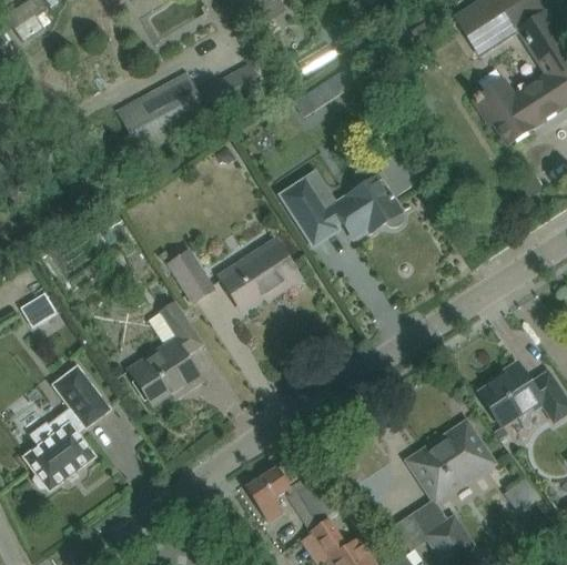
[(48,14),(70,0),(39,0),(48,14)]
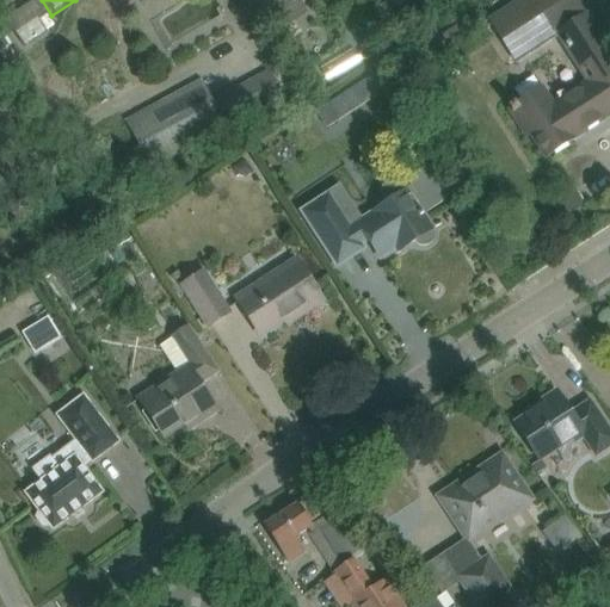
[(230,2),(229,7),(234,13),(244,8),(239,0),(234,0),(230,2)]
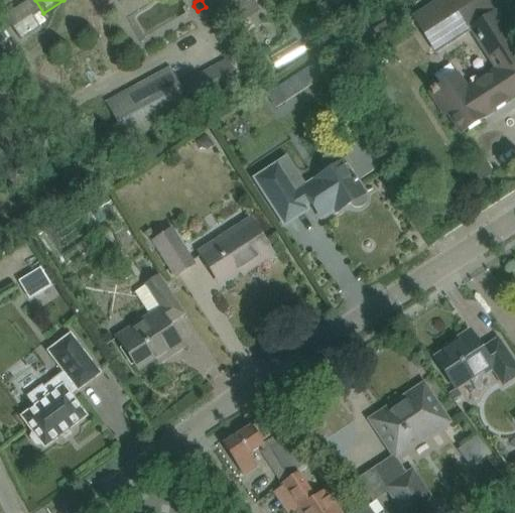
[(218,0),(226,14),(250,0),(218,0)]
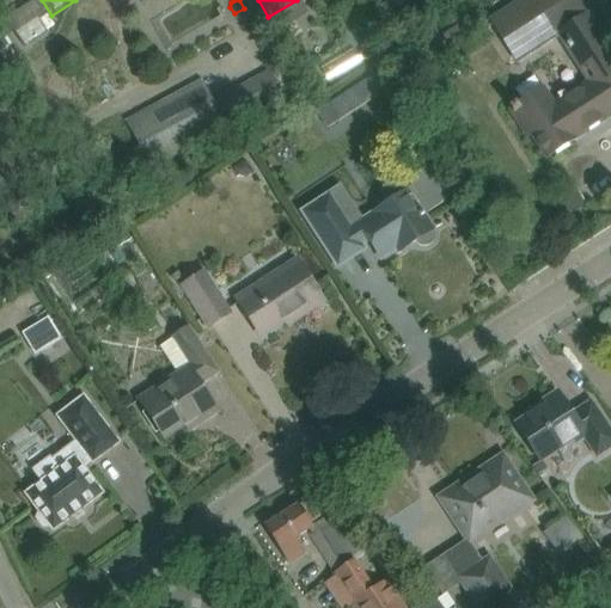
[(309,16),(319,48),(370,30),(358,0),(354,0),(309,16)]
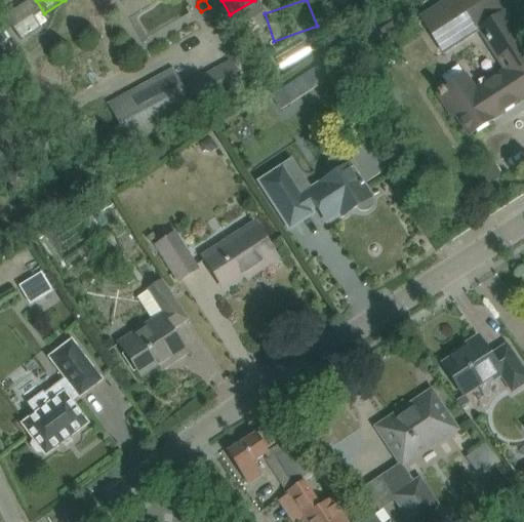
[(523,45),(494,0),(438,0),(422,10),(417,13),(442,52),(477,30),(500,67),(475,84),(466,71),(436,90),(451,113),(454,111),(468,131),(492,116),(488,111),(520,91),(523,95),(523,94),(523,45)]
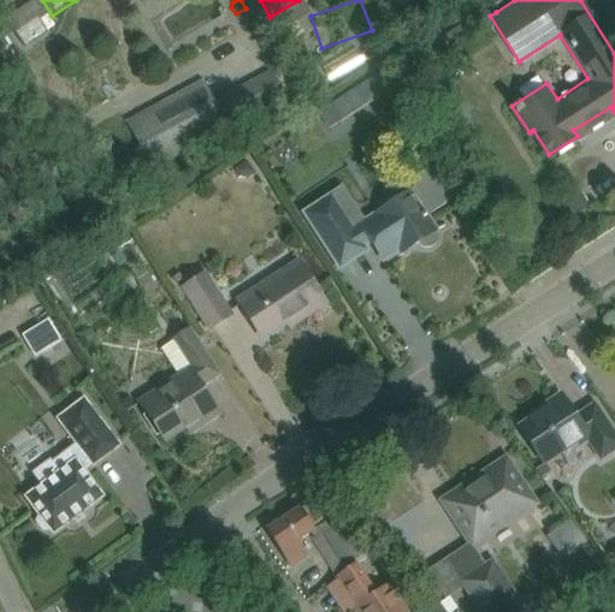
[(202,77),(125,119),(152,167),(285,95),(271,67),(213,99),(202,77)]
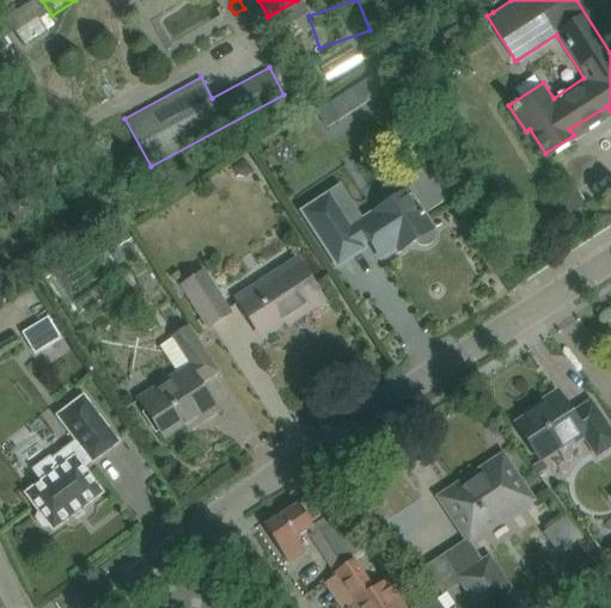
[(365,77),(353,85),(362,100),(374,92),(365,77)]
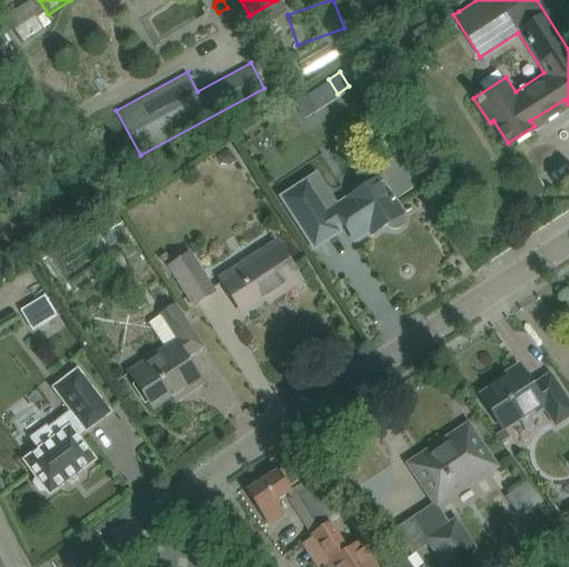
[(306,94),(294,100),(304,115),(315,108),(306,94)]
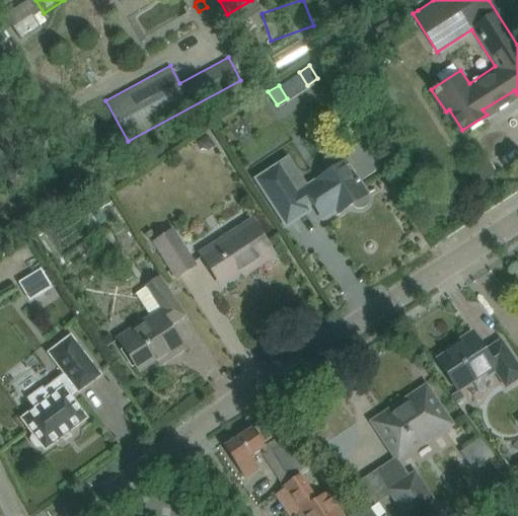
[(206,130),(195,138),(201,147),(208,148),(215,144),(206,130)]
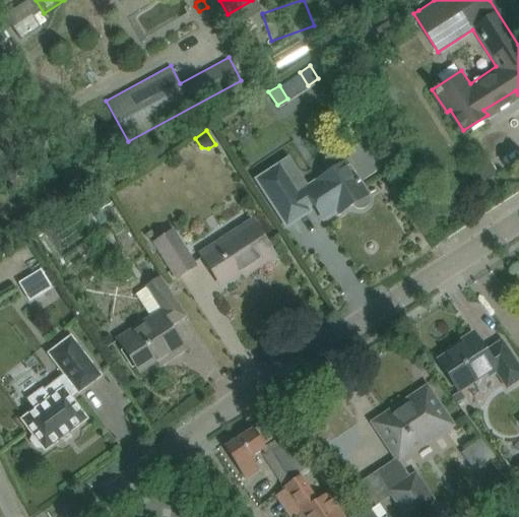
[(369,141),(346,155),(361,179),(383,165),(369,141)]
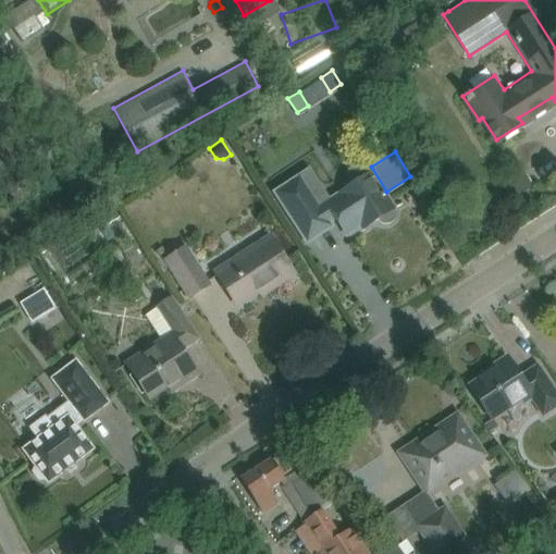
[(295,173),(271,188),(305,243),(334,224),(330,219),(335,216),(346,232),(374,213),(377,217),(380,221),(384,222),(388,222),(393,219),(395,216),(395,211),(393,206),(381,188),(366,164),(365,161),(356,160),(347,165),(345,174),(349,181),(329,195),(326,196),(316,204),(295,173)]
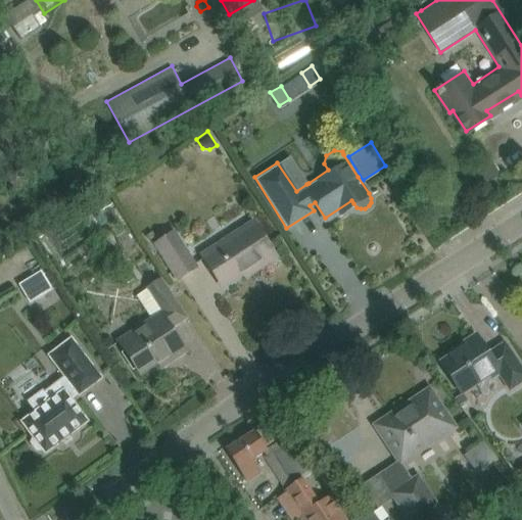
[(500,172),(491,157),(471,171),(480,185),(500,172)]
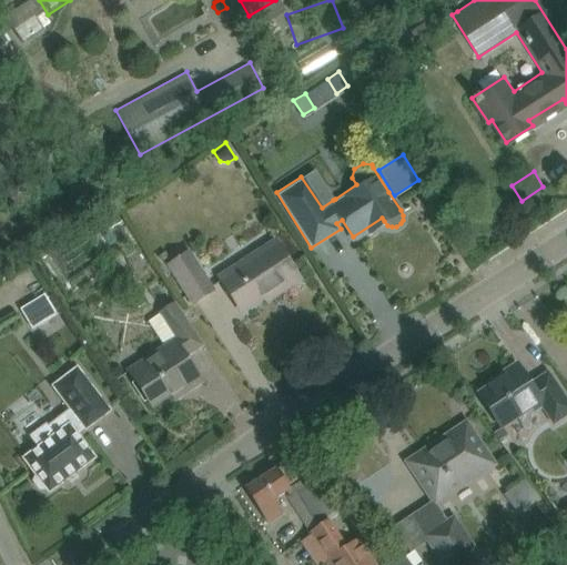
[(299,276),(274,240),(219,275),(240,309),(274,285),(277,291),(299,276)]
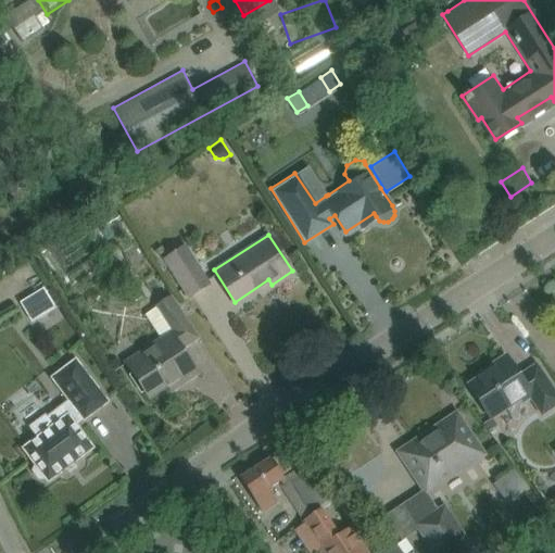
[(158,260),(163,267),(166,264),(188,297),(211,281),(185,241),(168,252),(161,242),(151,250),(158,260)]
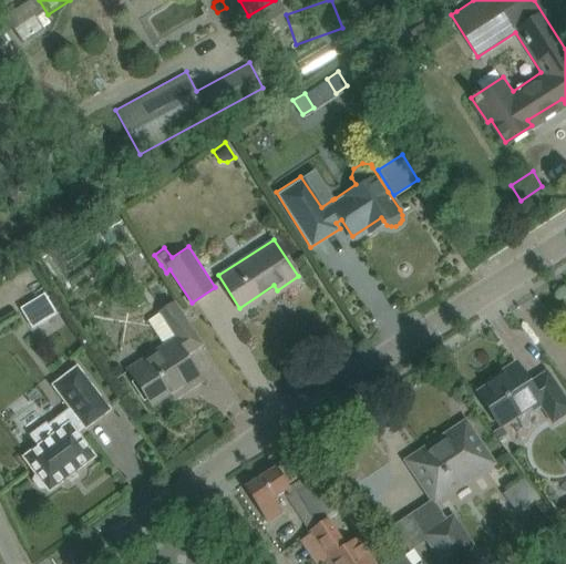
[(32,326),(54,311),(43,293),(20,307),(32,326)]
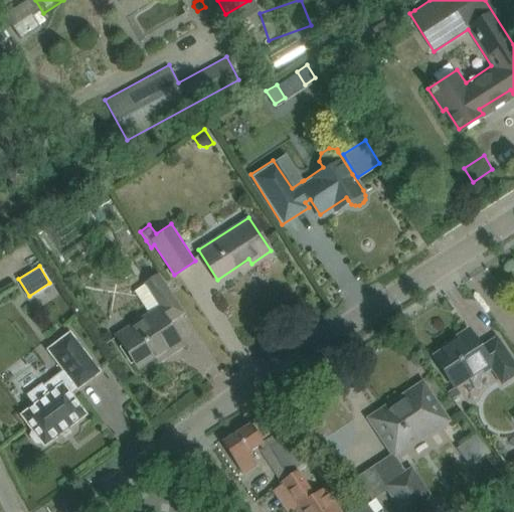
[(116,334),(127,349),(138,366),(165,348),(168,352),(181,343),(168,322),(184,311),(173,295),(159,272),(144,282),(159,306),(116,334)]
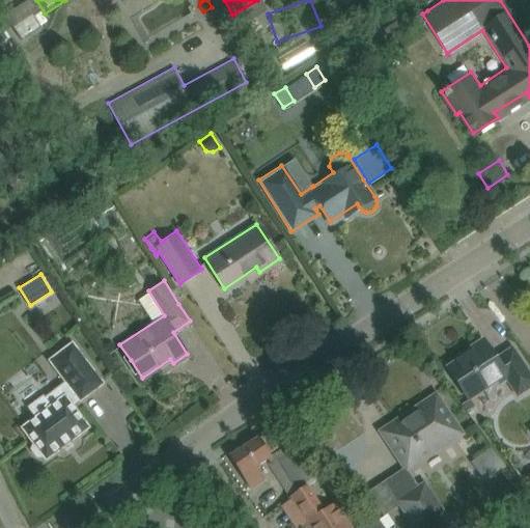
[(46,457),(87,426),(70,403),(78,397),(80,398),(102,382),(72,342),(50,359),(65,381),(56,387),(63,395),(50,406),(43,395),(28,406),(36,416),(22,426),(33,442),(29,445),(38,457),(43,454),(46,457)]
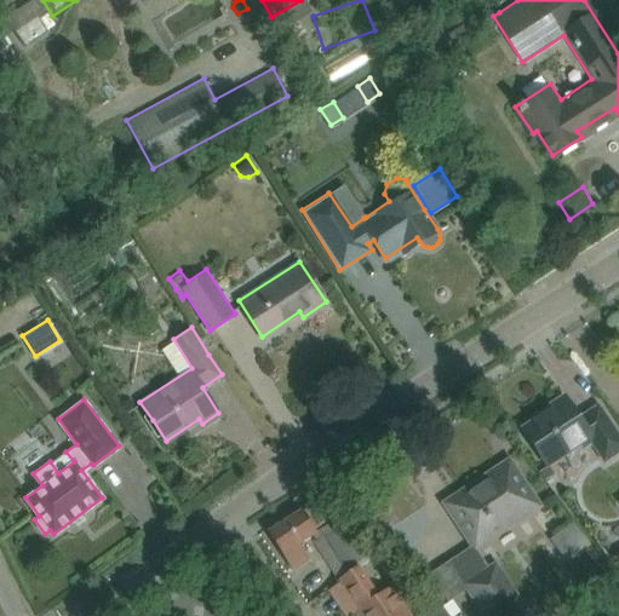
[(523,426),(522,426),(536,447),(546,462),(563,452),(565,454),(579,443),(582,448),(592,441),(606,459),(618,448),(618,436),(611,424),(597,404),(578,418),(568,403),(556,412),(552,407),(523,426)]
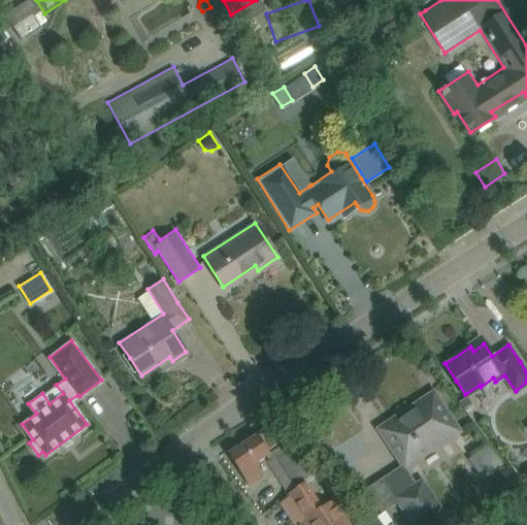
[(403,419),(402,417),(381,431),(401,462),(416,453),(418,457),(459,430),(432,391),(409,406),(414,413),(403,419)]
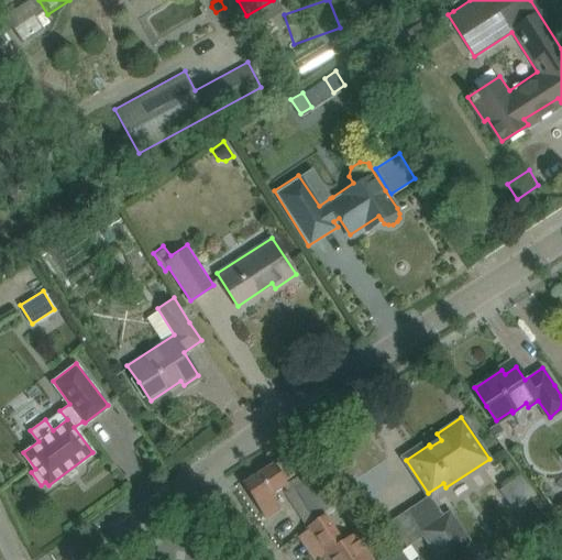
[(300,481),(284,457),(243,483),(265,516),(278,507),(270,493),(284,484),(287,490),(285,491),(306,524),(333,506),(312,473),(300,481)]
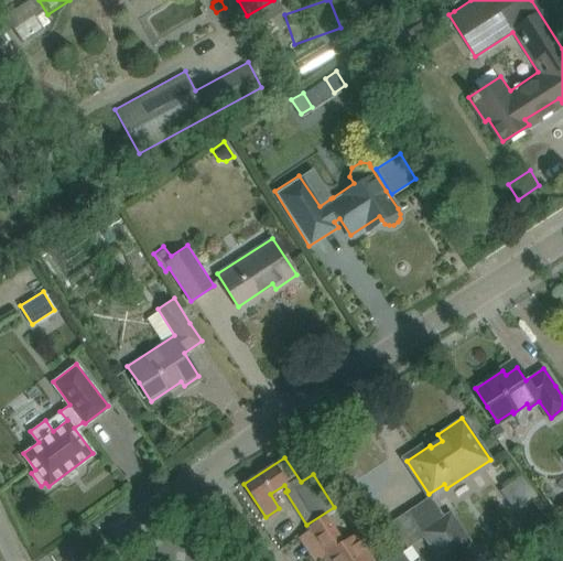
[(538,494),(521,472),(499,488),(516,511),(538,494)]
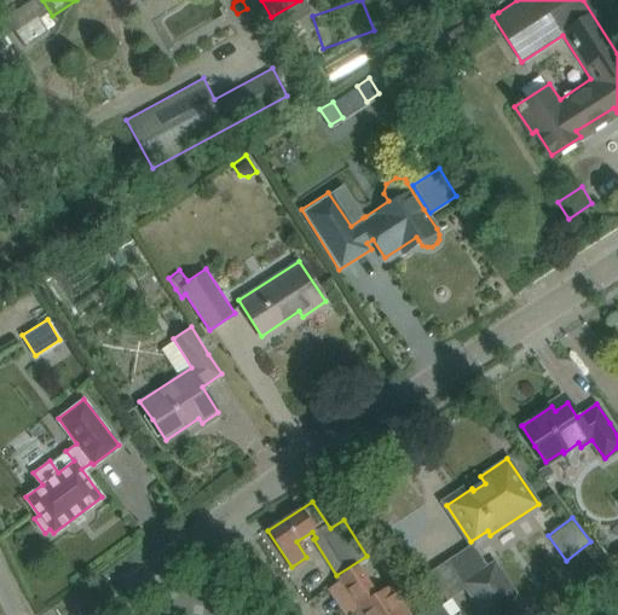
[(376,592),(358,564),(334,580),(357,614),(411,614),(391,582),(376,592)]
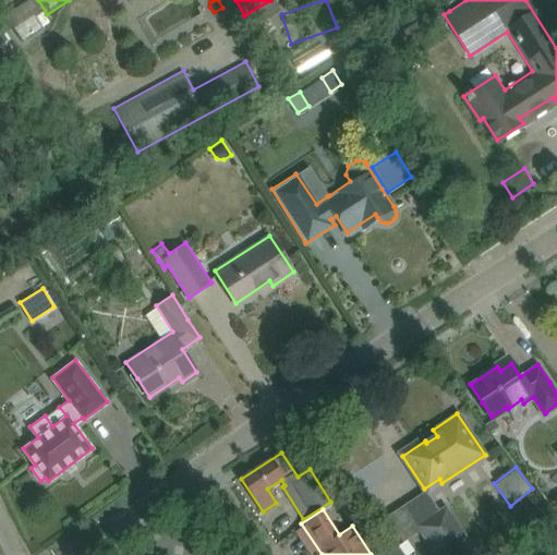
[(440,515),(419,529),(435,554),(440,554),(463,541),(445,511),(440,515)]
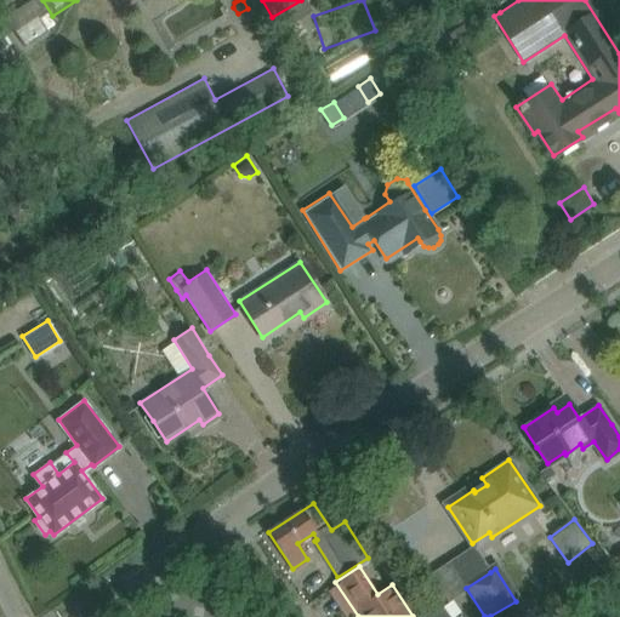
[(450,616),(443,606),(431,615),(430,616),(426,616),(450,616)]
